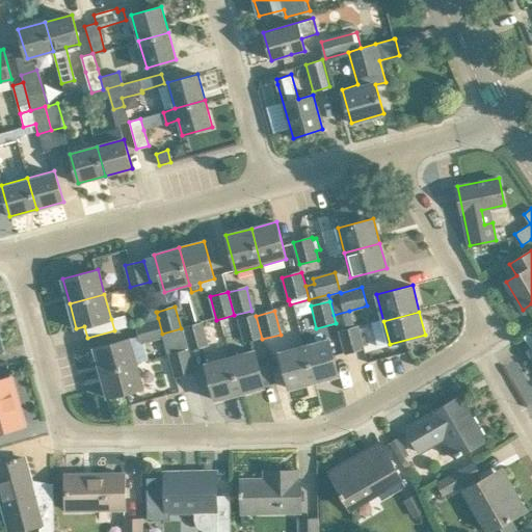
[(256,316),(237,321),(243,344),(262,339),(256,316)]
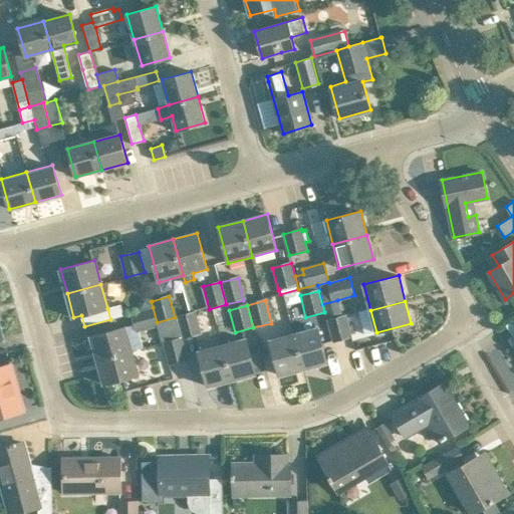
[(157,322),(153,307),(141,311),(141,310),(131,313),(136,331),(158,325),(157,322)]
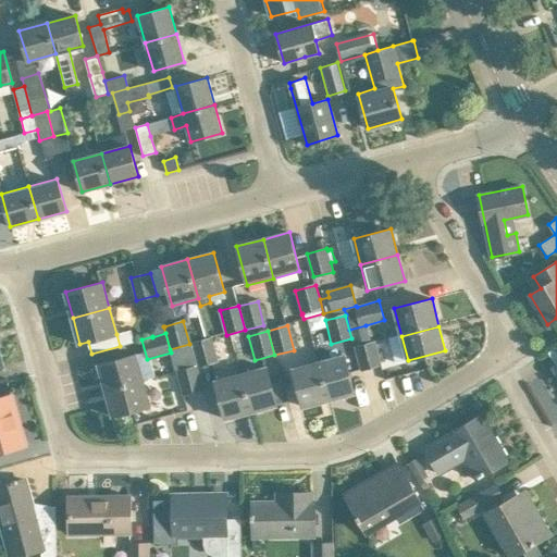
[(212,339),(194,344),(199,367),(218,362),(212,339)]
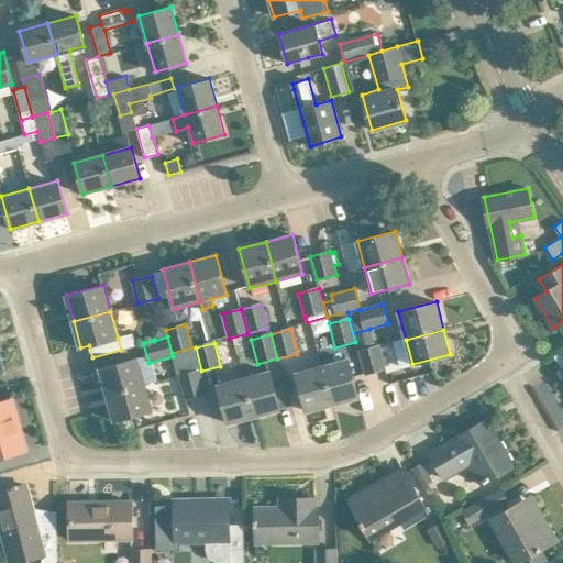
[(383,371),(376,348),(359,353),(364,376),(383,371)]
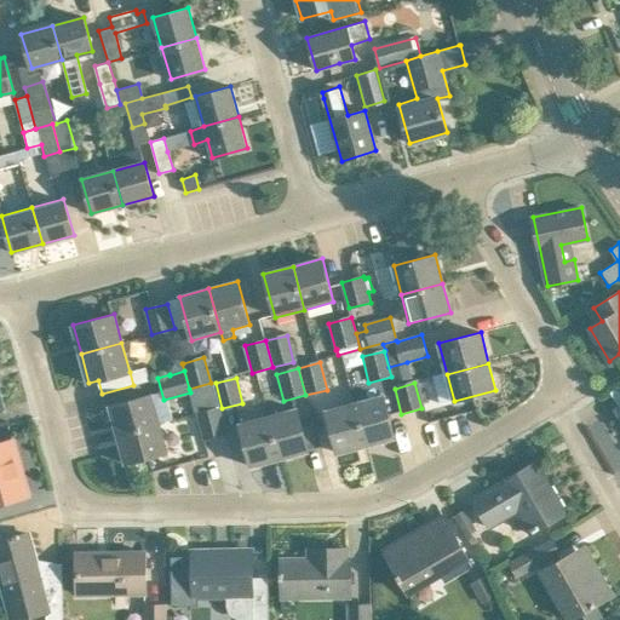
[(110,406),(118,434),(159,424),(151,394),(110,406)]
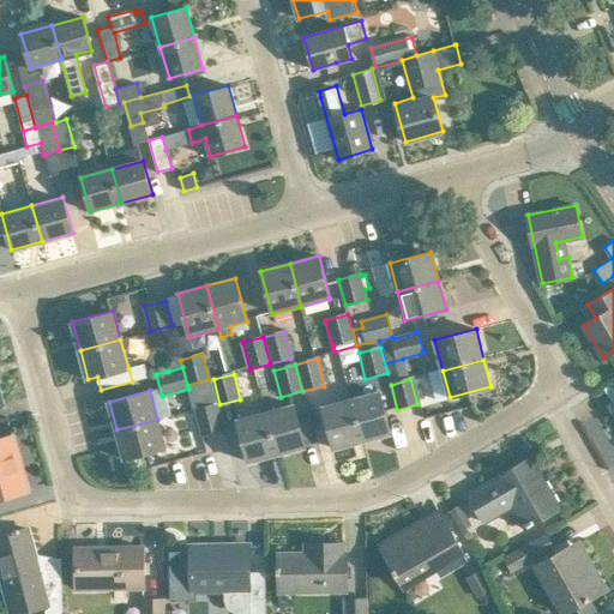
[(380,393),(350,402),(360,441),(391,433),(380,393)]
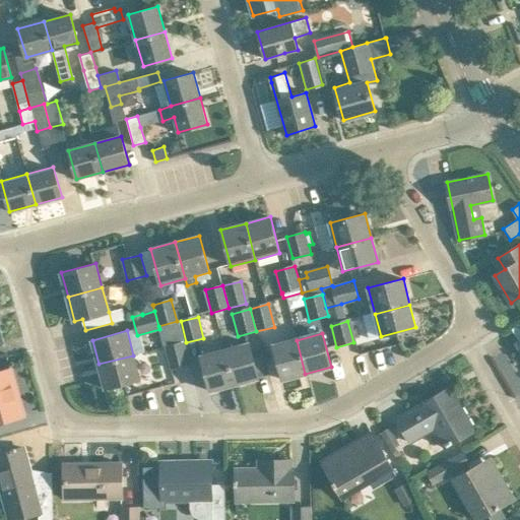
[(273,346),(282,380),(305,374),(297,340),(273,346)]
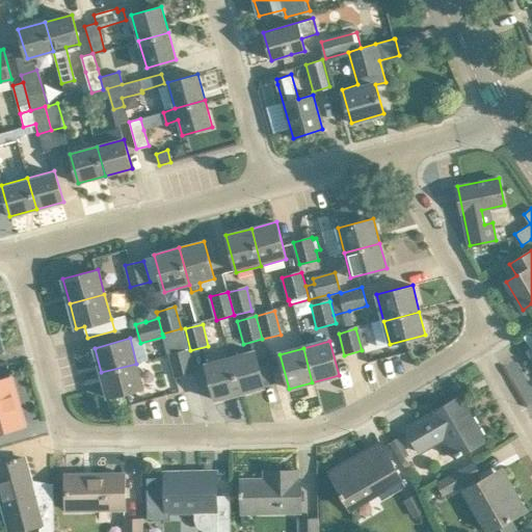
[(186,351),(167,355),(174,378),(191,373),(186,351)]
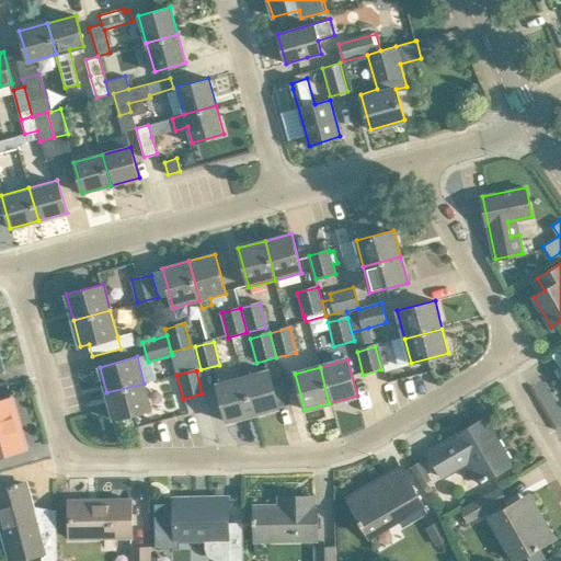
[(268,370),(241,378),(251,415),(279,408),(268,370)]
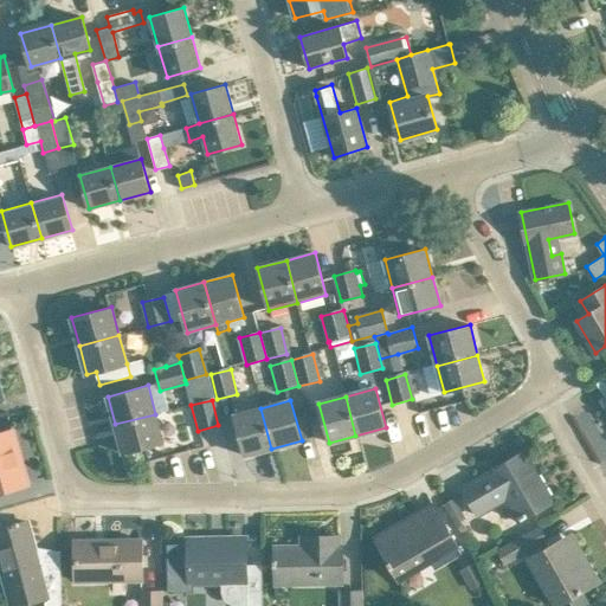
[(234,416),(238,432),(245,456),(271,449),(260,408),(234,416)]
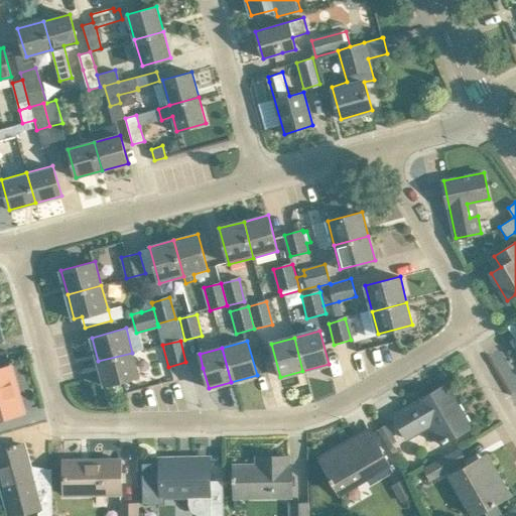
[(139,376),(132,353),(98,361),(105,385),(139,376)]
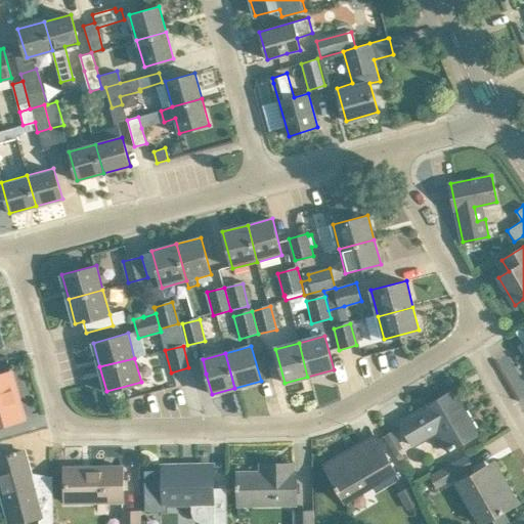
[(0,425),(24,419),(24,418),(16,394),(10,372),(0,375),(0,425)]
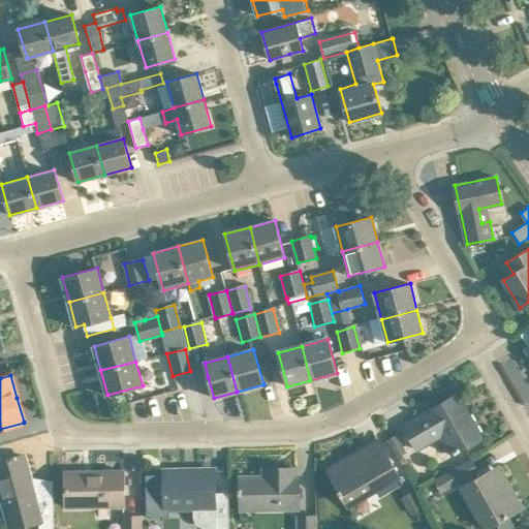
[(417,449),(441,435),(453,455),(481,438),(466,410),(464,411),(461,406),(463,404),(457,395),(404,427),(417,449)]
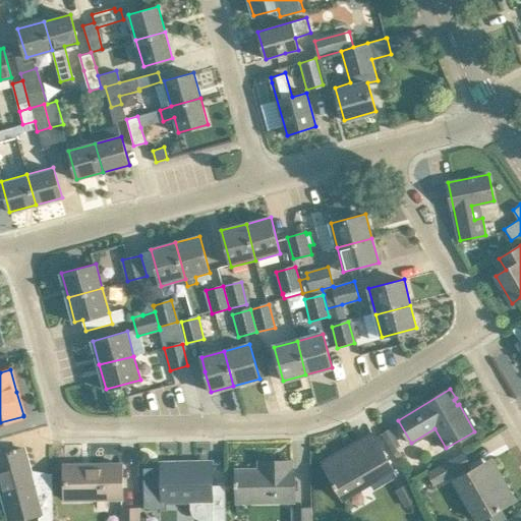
[(390,428),(382,433),(391,450),(400,445),(390,428)]
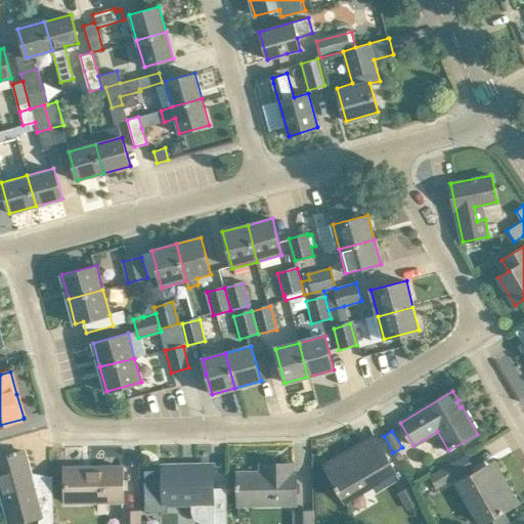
[(335,486),(345,505),(396,474),(375,437),(357,446),(359,450),(352,454),(350,451),(324,466),(337,485),(335,486)]
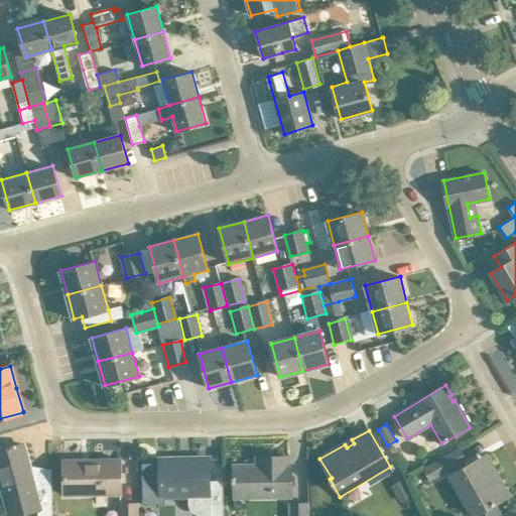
[(23,444),(15,446),(15,444),(10,445),(11,447),(0,449),(0,483),(8,515),(16,515),(37,510),(39,515),(51,515),(51,469),(38,469),(38,471),(31,473),(23,444)]
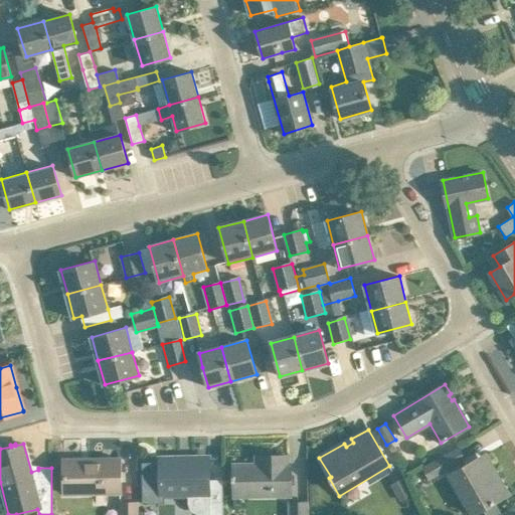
[(458,448),(423,468),(430,479),(465,459),(458,448)]
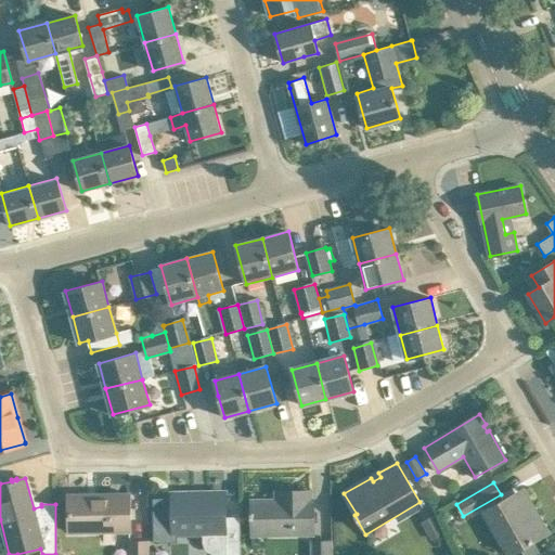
[(520,549),(524,554),(539,554),(540,554),(532,541),(547,532),(523,489),(486,511),(511,554),(520,549)]
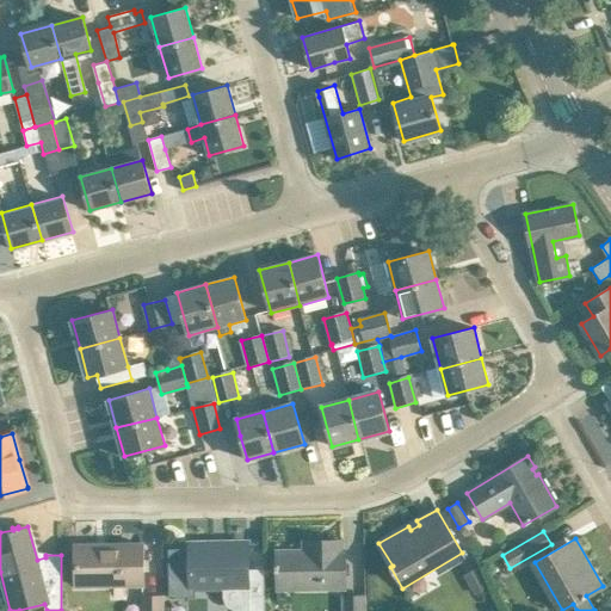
[(341,541),(320,541),(304,541),(304,551),(278,551),(278,565),(276,565),(276,592),(345,591),(344,550),(343,550),(341,541)]
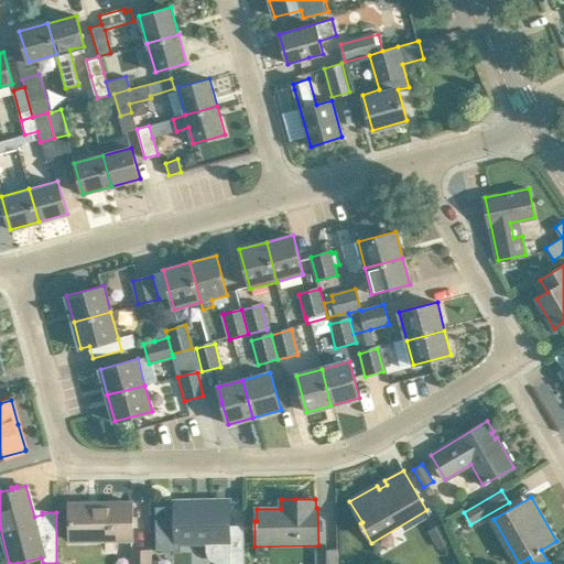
[(175,507),(155,507),(155,550),(180,550),(180,542),(206,542),(206,551),(209,557),(213,561),(219,563),(229,563),(228,563),(243,563),(243,548),(243,525),(229,525),(228,506),(209,507),(209,509),(203,509),(203,507),(198,507),(198,501),(175,501),(175,507)]
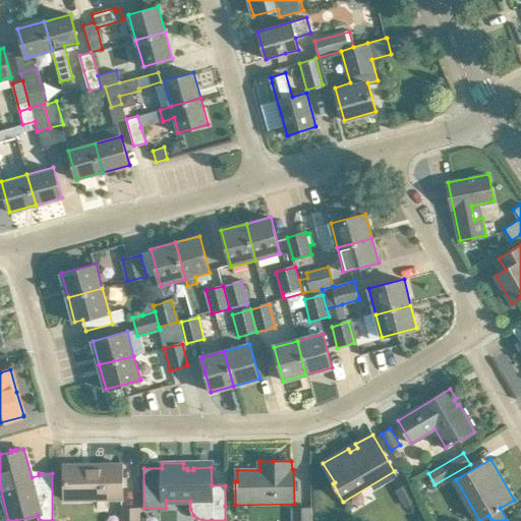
[(122,500),(121,484),(121,464),(103,464),(103,466),(89,467),(89,469),(82,469),(82,465),(64,465),(65,501),(122,500)]
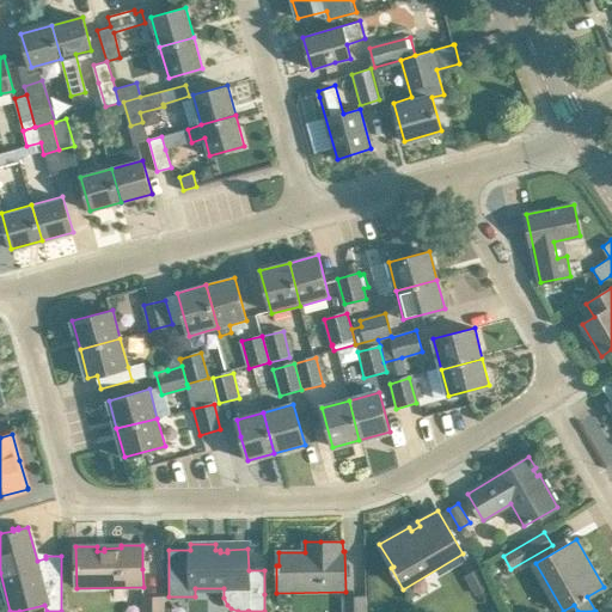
[(379,545),(366,552),(373,567),(387,560),(379,545)]
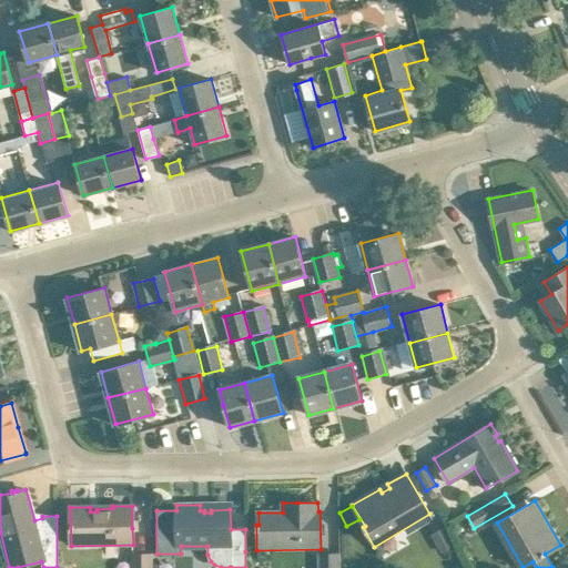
[(338,567),(340,554),(318,554),(317,567),(338,567)]
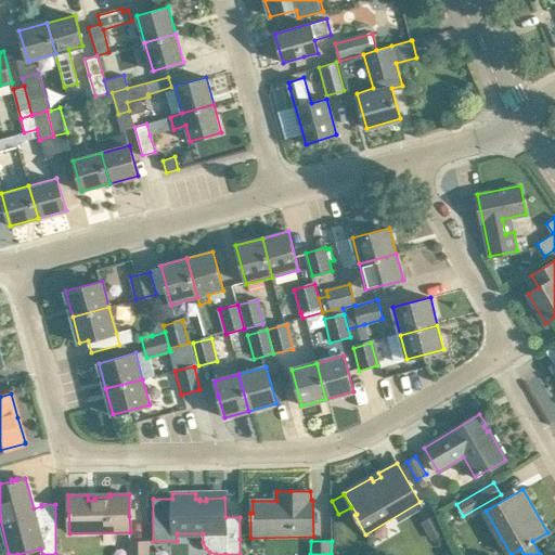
[(129,554),(147,554),(147,542),(129,543),(129,554)]
